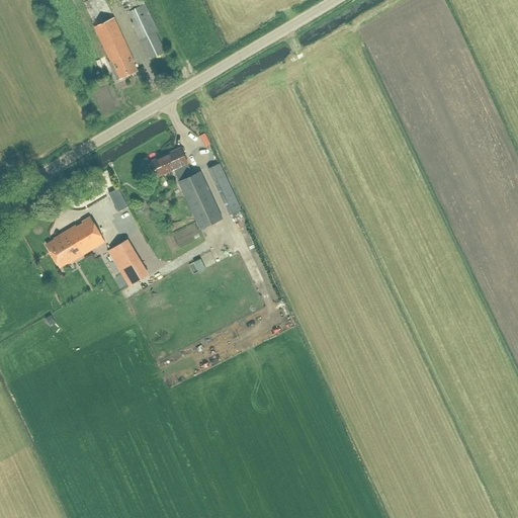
[(163,36),(146,0),(123,0),(145,45),(163,36)]
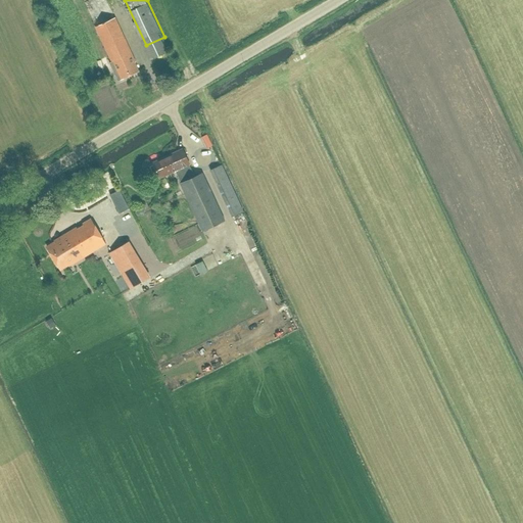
[(117,81),(138,70),(134,62),(135,61),(114,17),(95,27),(111,61),(109,62),(117,81)]
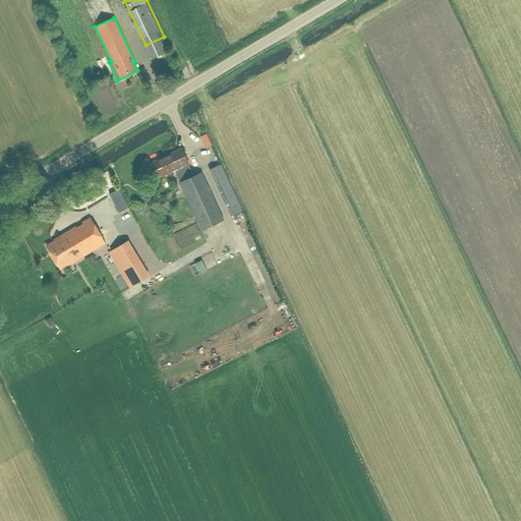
[(229,151),(234,147),(229,139),(224,143),(229,151)]
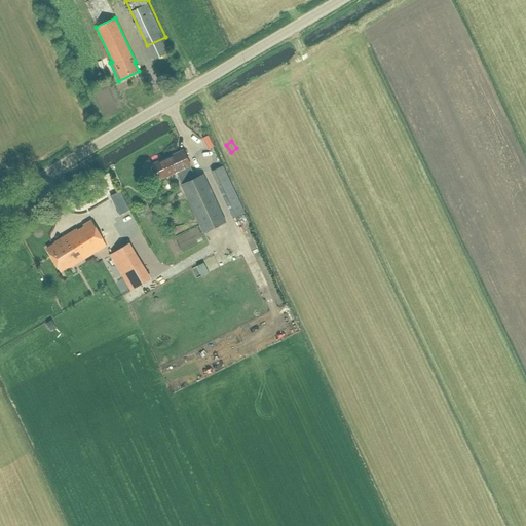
[(196,178),(190,165),(191,165),(183,149),(150,164),(149,167),(152,174),(154,175),(158,173),(161,180),(177,173),(183,184),(182,185),(203,231),(226,221),(204,174),(196,178)]
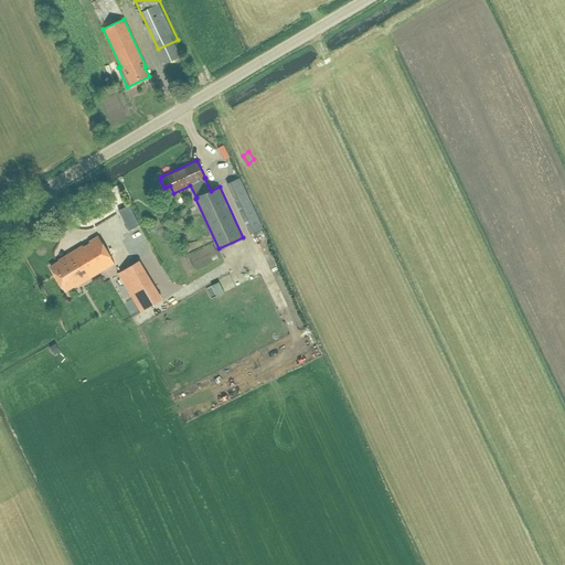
[(262,228),(240,178),(227,183),(251,233),(262,228)]
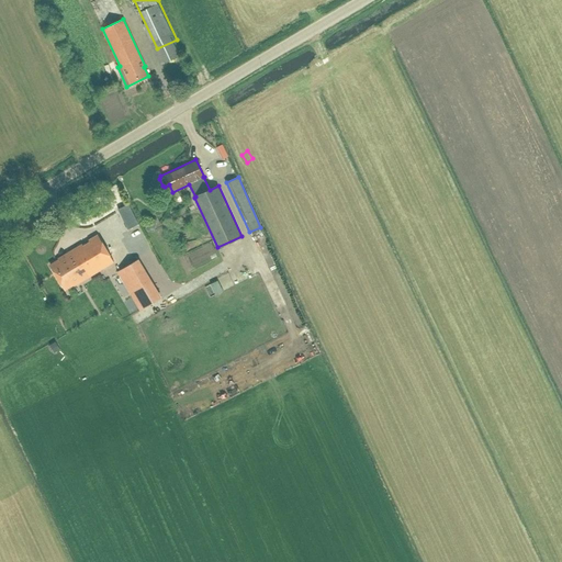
[(134,247),(145,242),(128,205),(117,211),(134,247)]
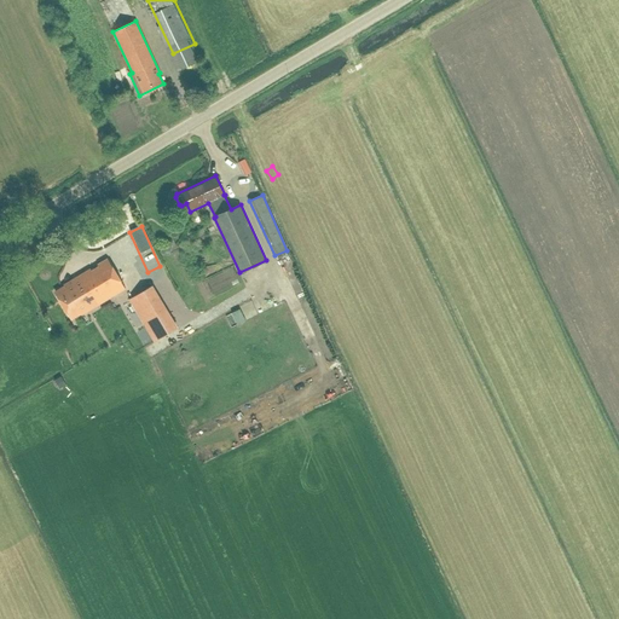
[(81,316),(125,288),(106,259),(71,279),(73,282),(56,291),(71,318),(80,313),(81,316)]
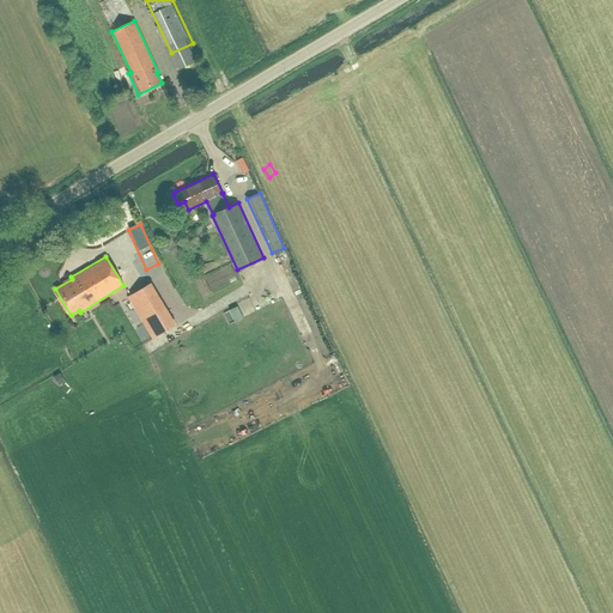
[(140,315),(161,302),(150,284),(129,297),(140,315)]
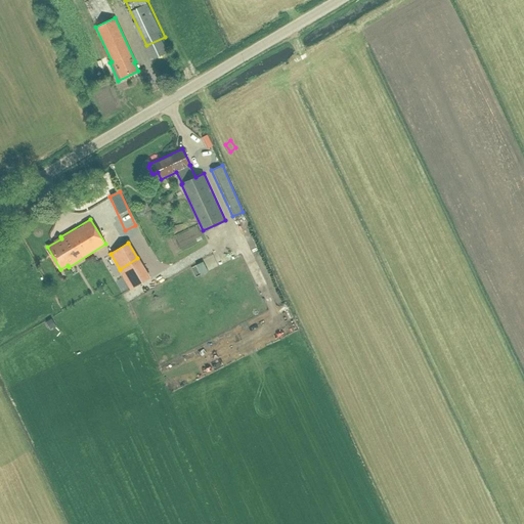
[(149,277),(137,258),(120,269),(131,289),(149,277)]
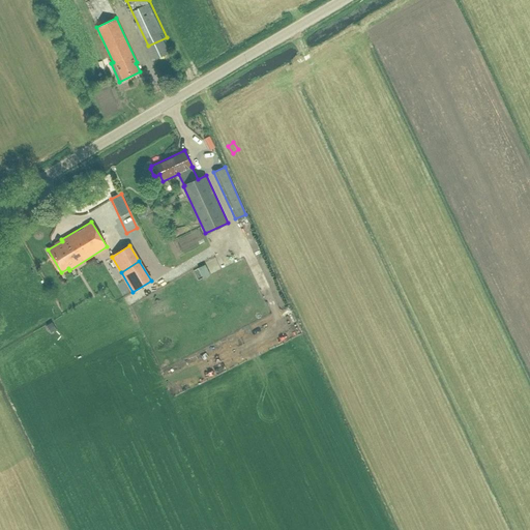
[(210,274),(205,265),(198,269),(203,277),(210,274)]
